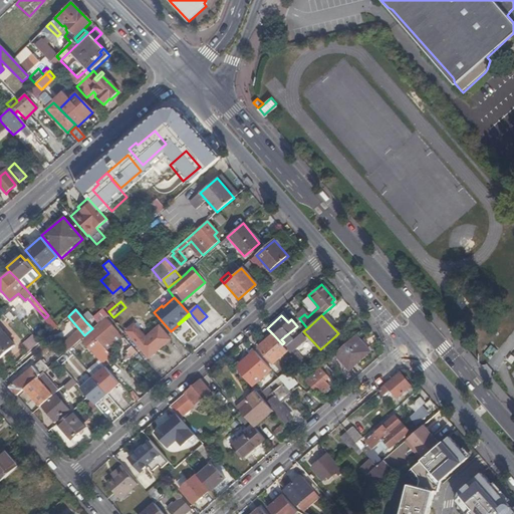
[(117,332),(105,318),(82,338),(94,352),(117,332)]
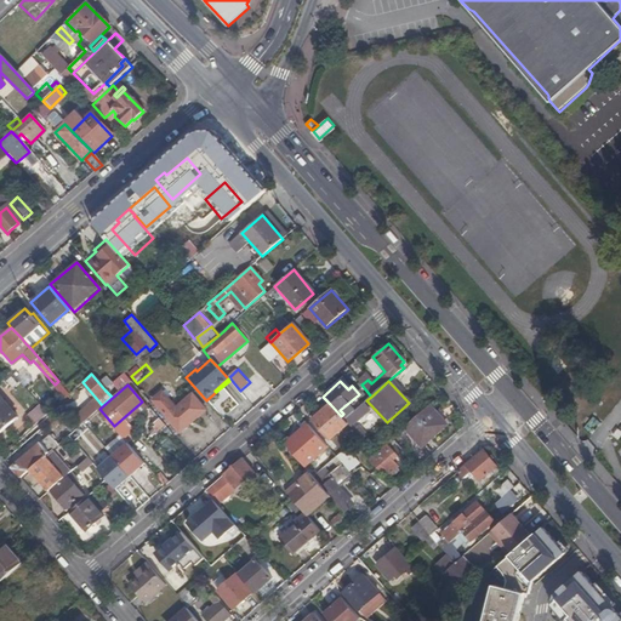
[(180,432),(205,410),(192,394),(166,416),(180,432)]
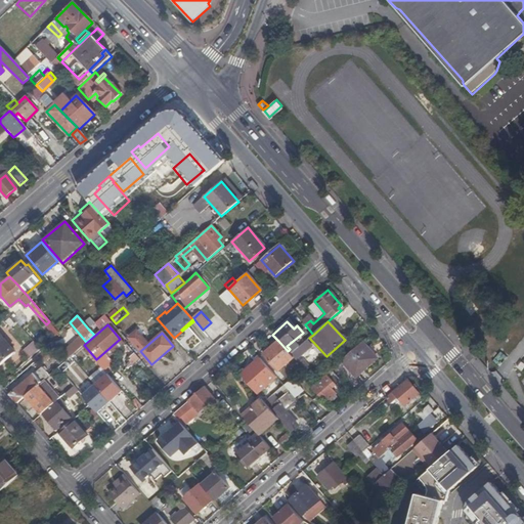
[(0,364),(14,352),(0,335),(0,364)]
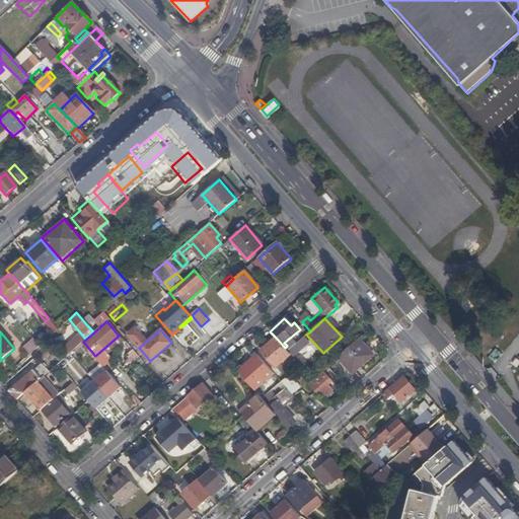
[(290,354),(287,351),(285,348),(276,338),(261,351),(275,368),(290,354)]
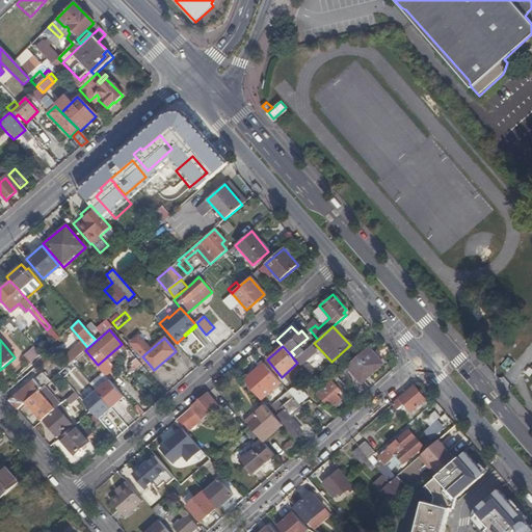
[(32,347),(23,355),(30,364),(40,355),(32,347)]
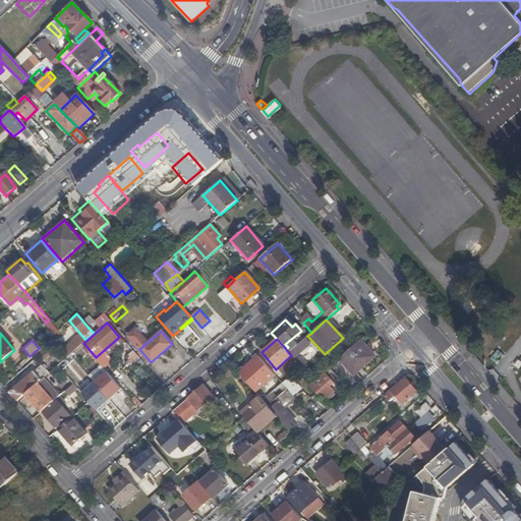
[(374,355),(361,340),(340,358),(353,374),(374,355)]
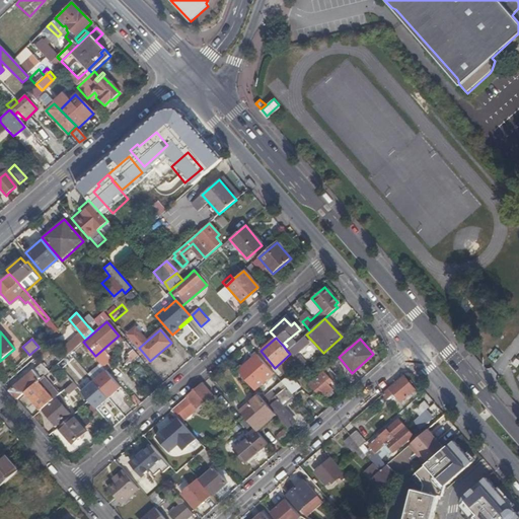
[(300,346),(297,343),(287,351),(290,354),(300,365),(301,367),(303,364),(293,352),(300,346)]
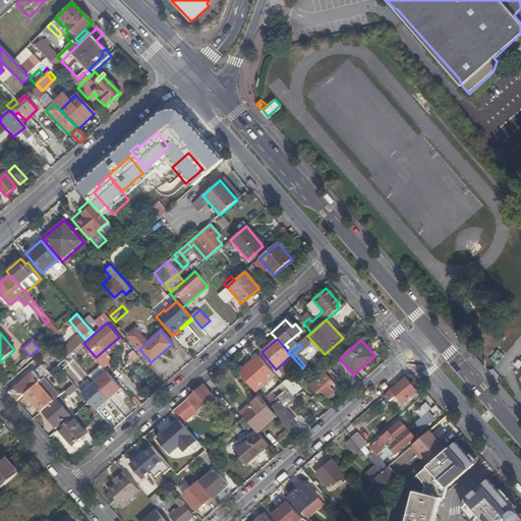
[(236,370),(246,381),(248,379),(251,383),(262,373),(251,361),(246,365),(241,369),(239,368),(236,370)]
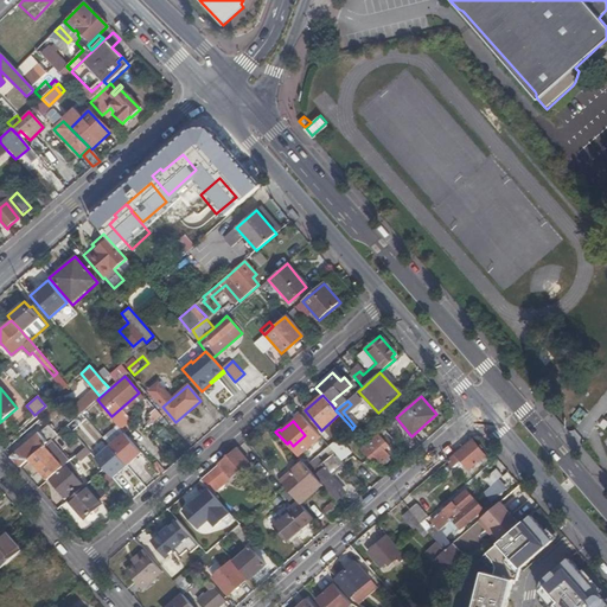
[(39,433),(11,457),(19,467),(29,459),(48,442),(39,433)]
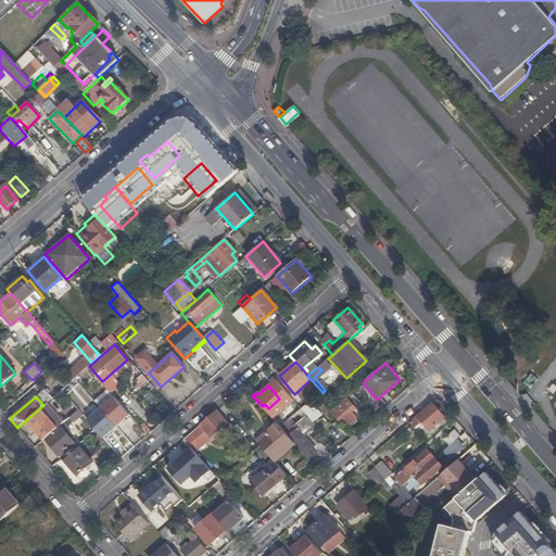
[(114,396),(100,408),(115,426),(129,415),(114,396)]
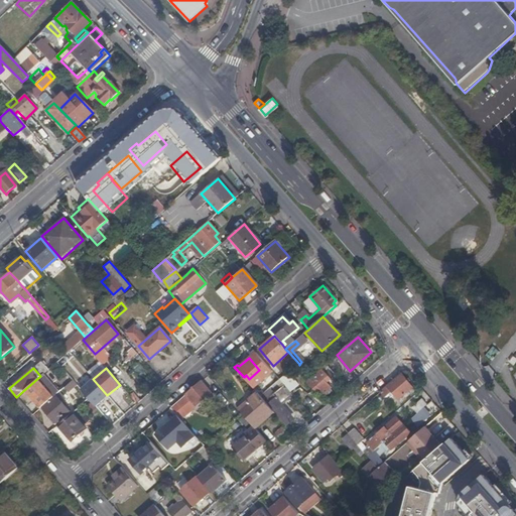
[(319,369),(310,378),(305,382),(314,393),(318,390),(324,395),(331,389),(327,383),(330,380),(319,369)]
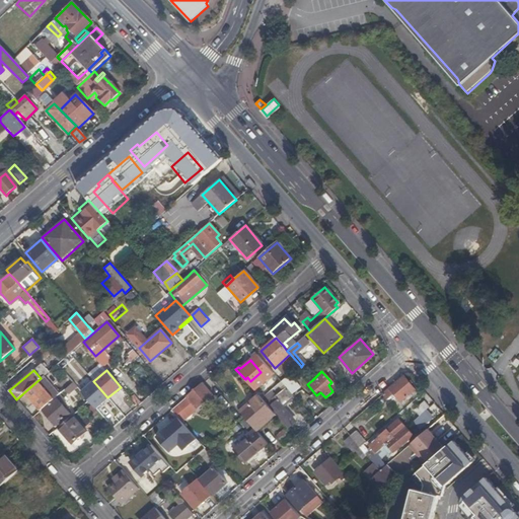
[(69,385),(72,382),(72,381),(67,375),(63,379),(69,385)]
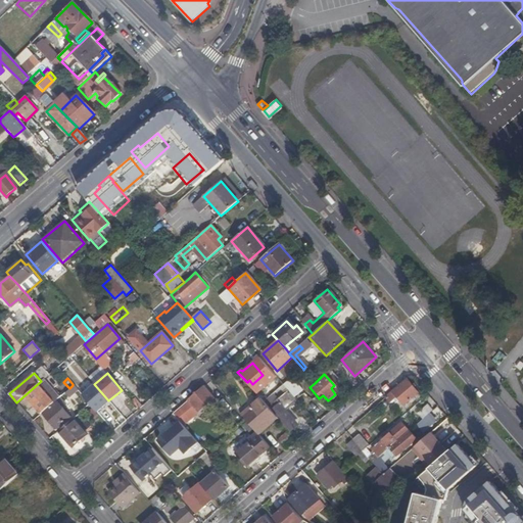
[(302,392),(290,378),(283,385),(287,389),(294,398),(302,392)]
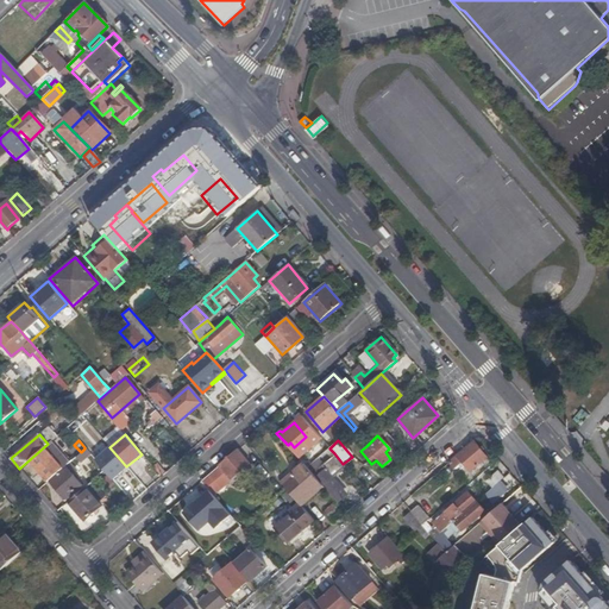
[(29,460),(48,482),(69,463),(50,441),(48,444),(29,460)]
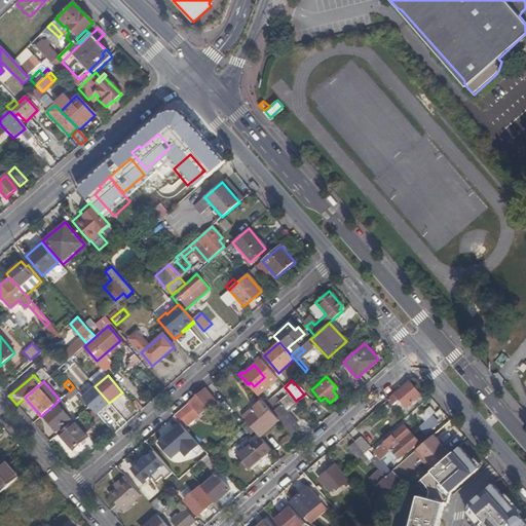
[(285,387),(279,382),(260,399),(265,404),(273,397),(285,387)]
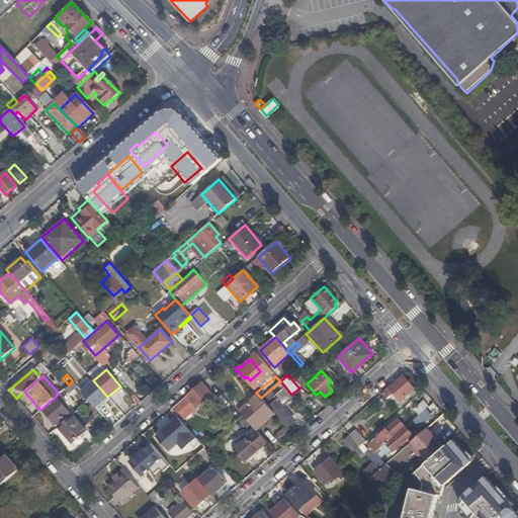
[(400,402),(415,390),(403,376),(382,394),(387,400),(393,395),(400,402)]
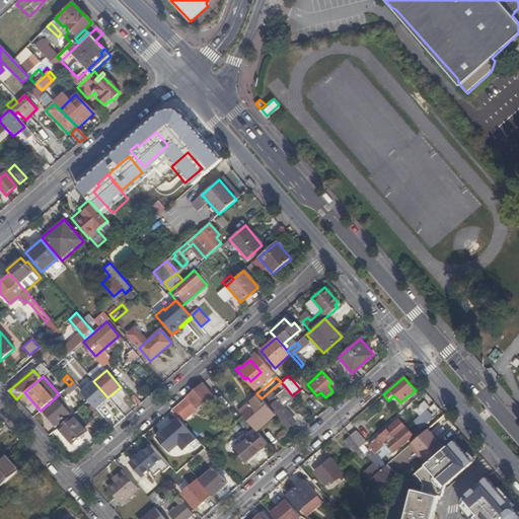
[(93,381),(81,392),(95,409),(107,397),(93,381)]
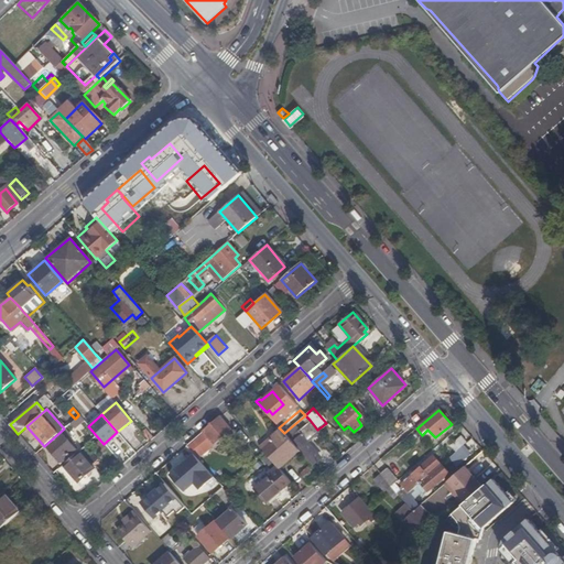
[(76,425),(83,420),(78,415),(75,419),(73,421),(76,425)]
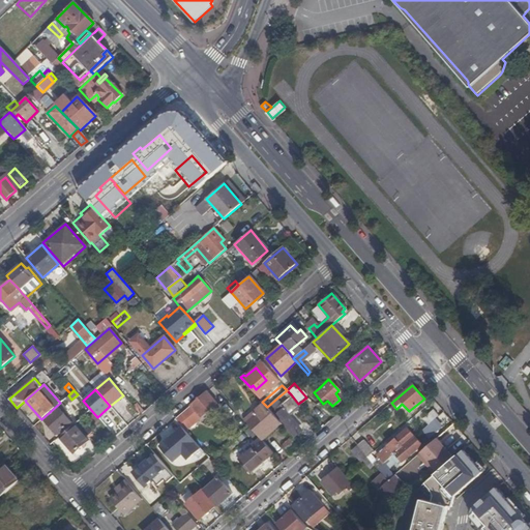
[(291,394),(287,390),(275,400),(280,405),(282,403),(291,394)]
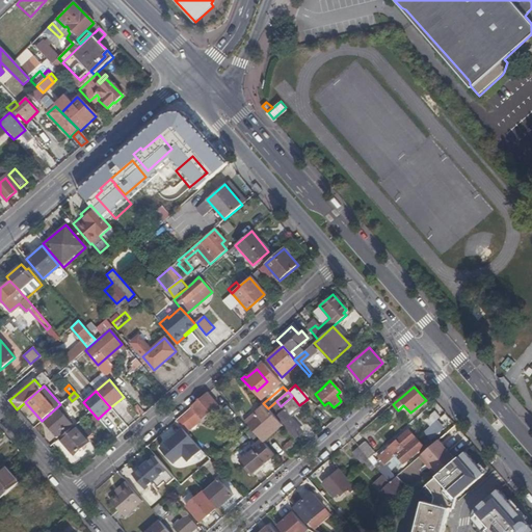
[(217,405),(207,393),(176,421),(182,427),(187,433),(188,432),(209,414),(211,411),(217,405)]
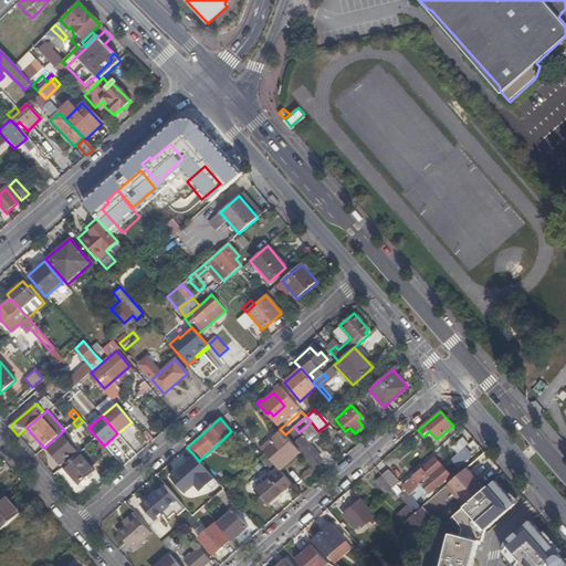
[(321,432),(318,431),(311,421),(301,430),(299,432),(294,427),(285,435),(293,443),(294,442),(314,465),(322,460),(307,444),(321,432)]
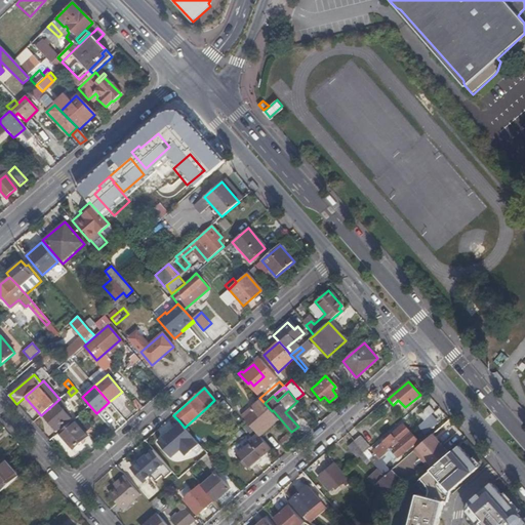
[(272,411),(265,403),(259,398),(241,414),(245,420),(258,436),(278,418),(272,411)]
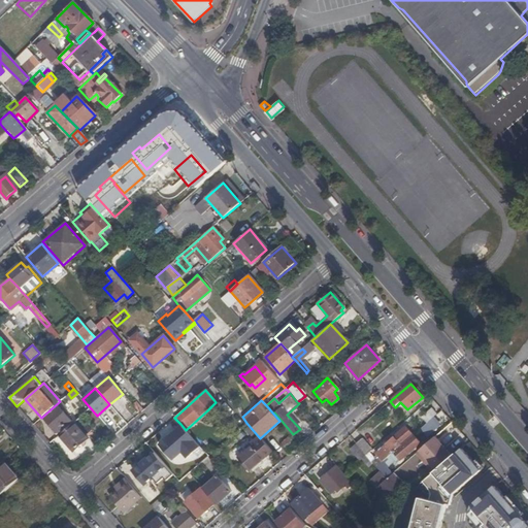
[(70,421),(57,404),(43,417),(57,432),(70,421)]
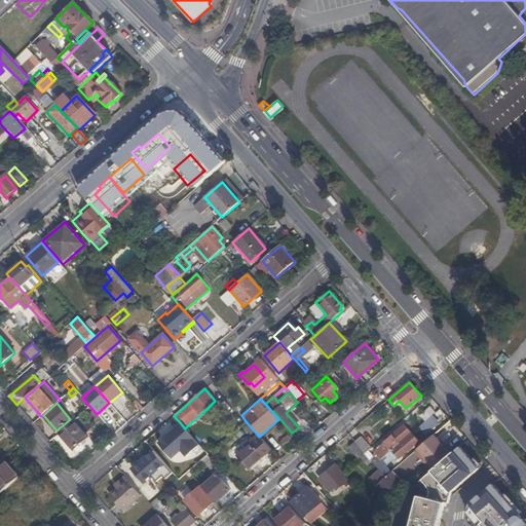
[(415,420),(420,426),(429,417),(424,411),(415,420)]
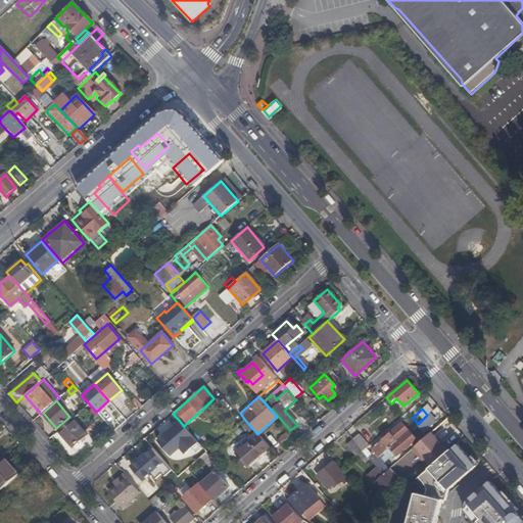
[(76,418),(60,431),(73,446),(89,433),(76,418)]
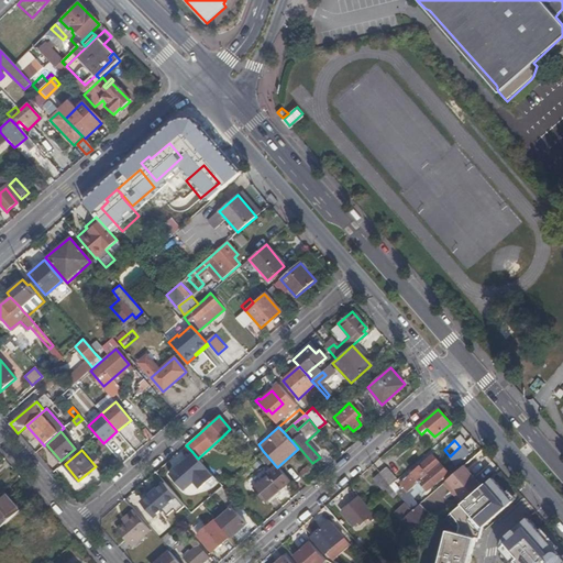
[(198,459),(192,452),(169,473),(185,489),(194,482),(199,487),(213,475),(199,457),(198,459)]
